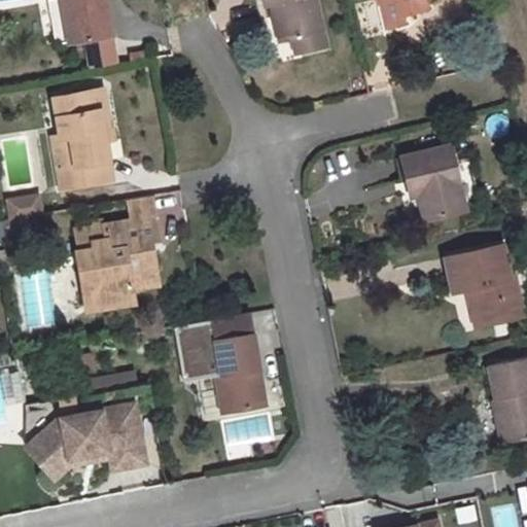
[(59,0),(46,0),(55,45),(67,42),(59,0)]
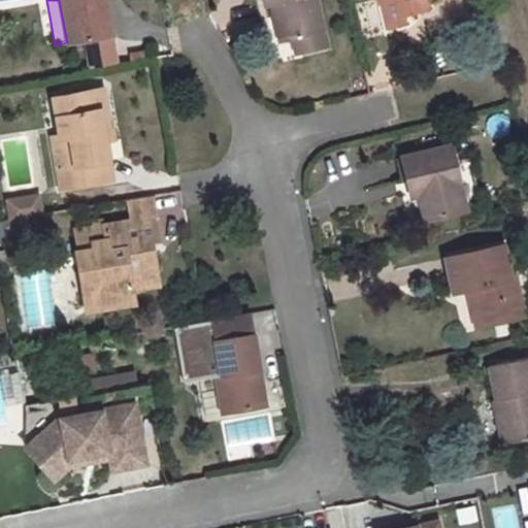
[(102,0),(59,0),(67,42),(109,34),(102,0)]
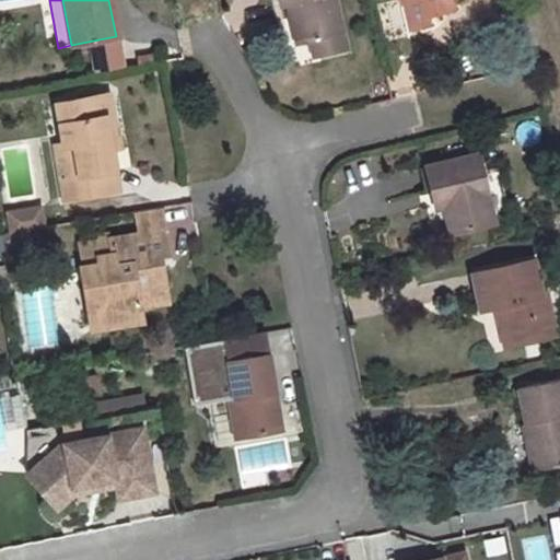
[(277,0),(278,4),(286,2),(290,19),(296,16),(303,43),(308,41),(315,39),(318,56),(345,49),(333,0),(277,0)]
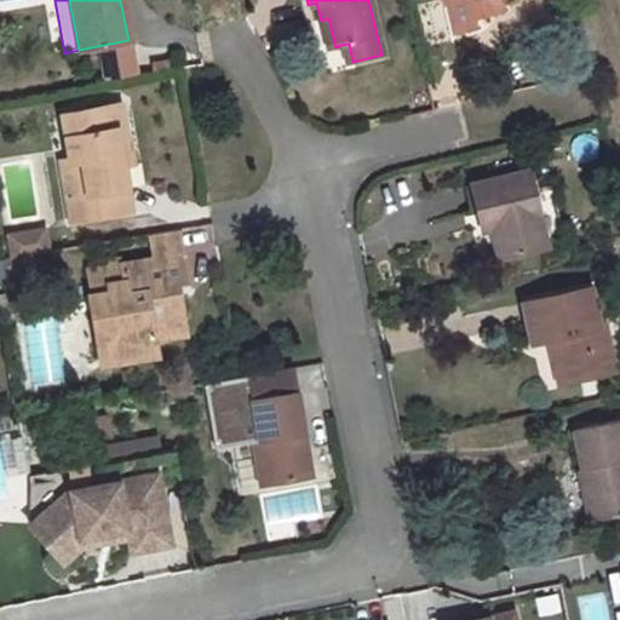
[(449,0),(451,0),(466,0),(471,17),(493,12),(492,6),(489,0),(449,0)]
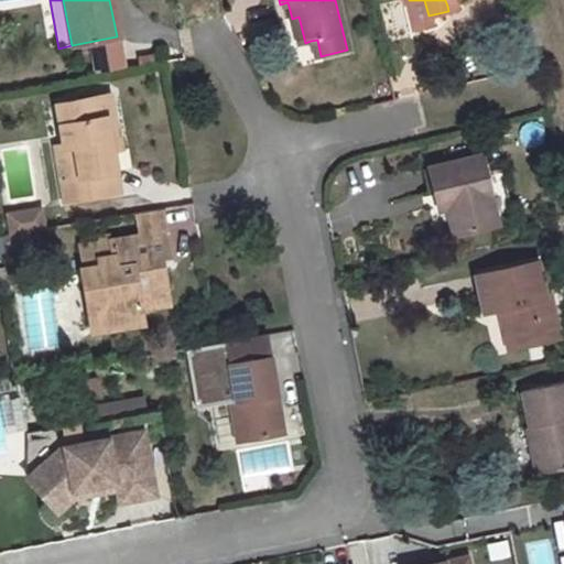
[(424,0),(416,0),(420,17),(429,15),(424,0)]
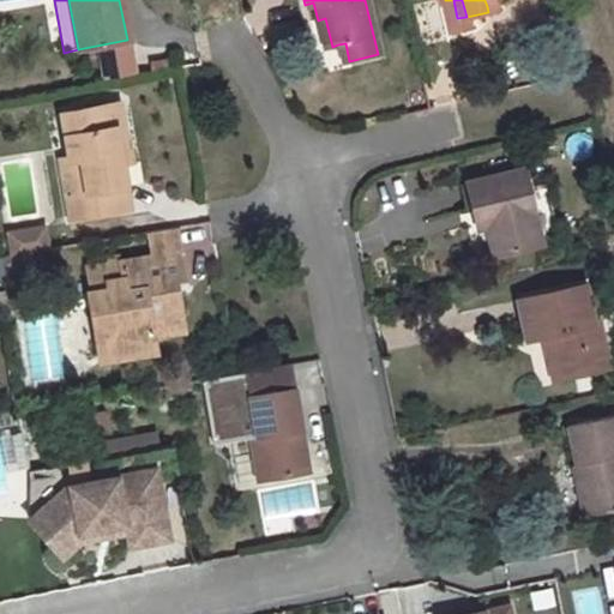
[(325,18),(318,20),(324,49),(332,47),(325,18)]
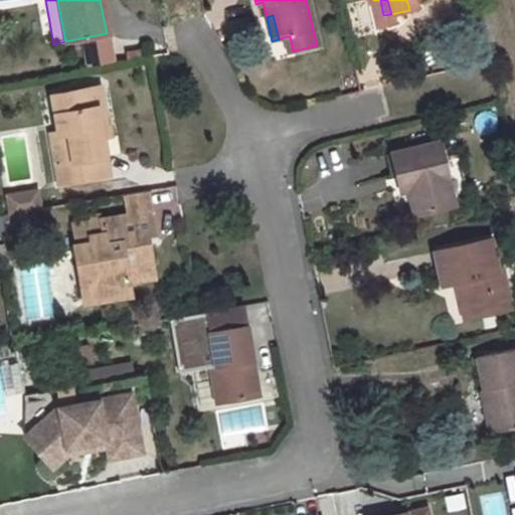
[(290,36),(284,37),(288,52),(293,51),(290,36)]
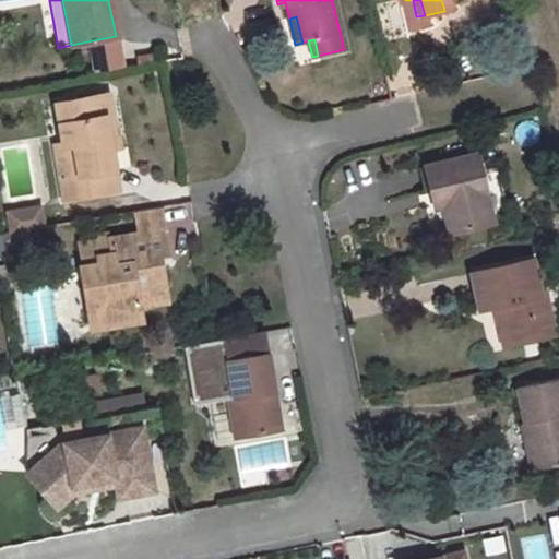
[(114,171),(109,151),(103,119),(108,118),(104,97),(67,105),(74,144),(61,146),(52,149),(63,203),(113,193),(108,173),(114,171)]
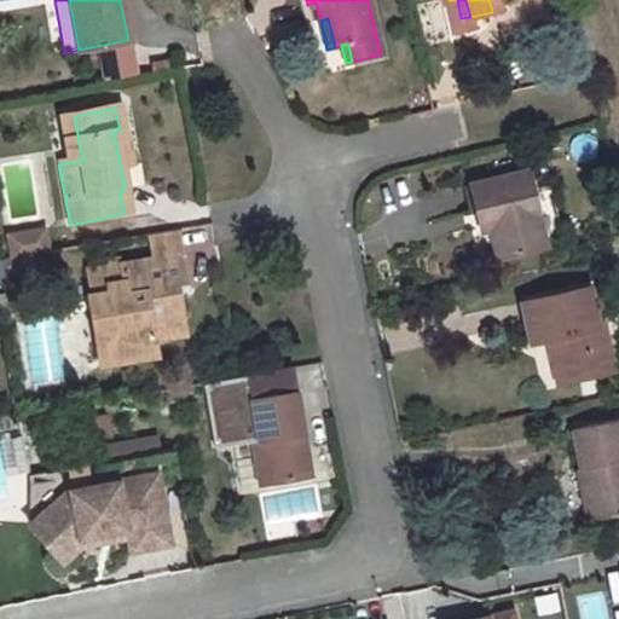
[(59,119),(68,162),(82,160),(74,116),(61,119),(59,119)]
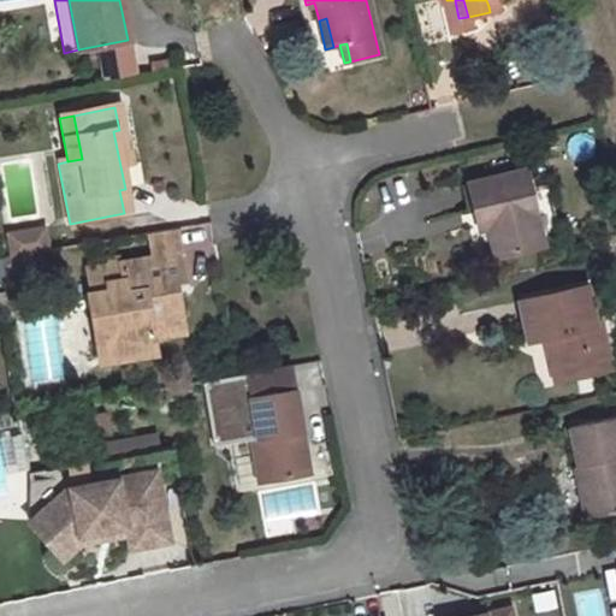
[(113,131),(120,166),(125,165),(119,130),(113,131)]
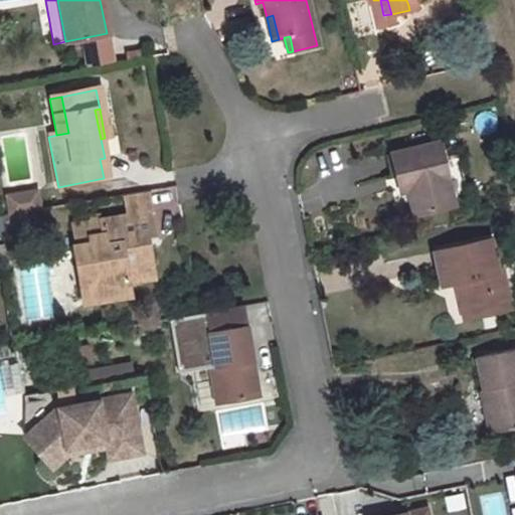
[(438,142),(390,153),(395,174),(403,173),(406,189),(412,213),(453,203),(438,142)]
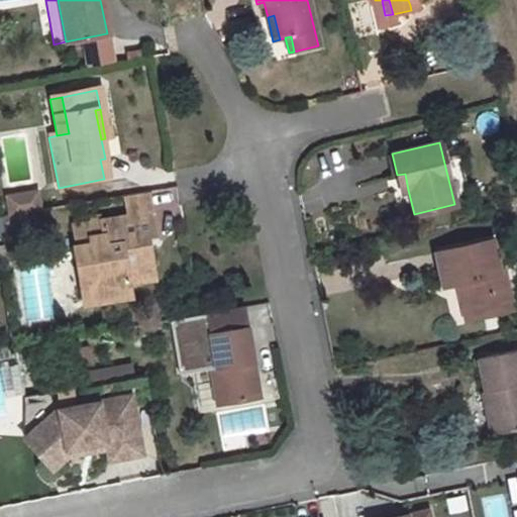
[(100,160),(104,179),(108,178),(105,159),(100,160)]
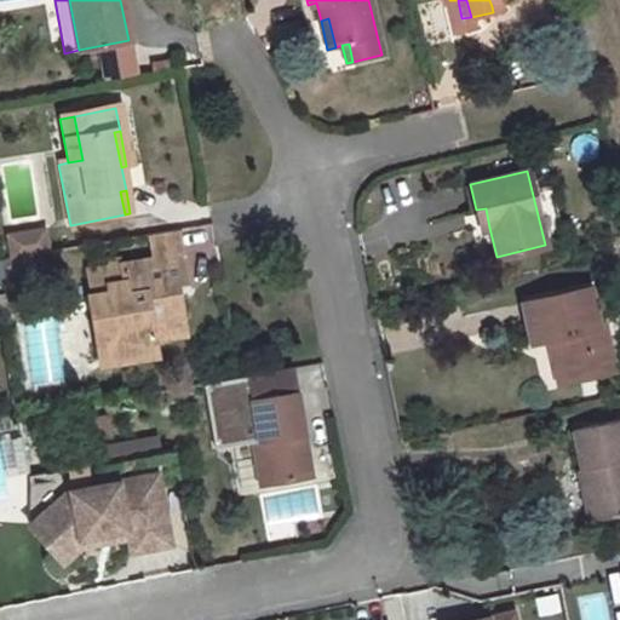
[(486,208),(476,210),(480,229),(489,228),(486,208)]
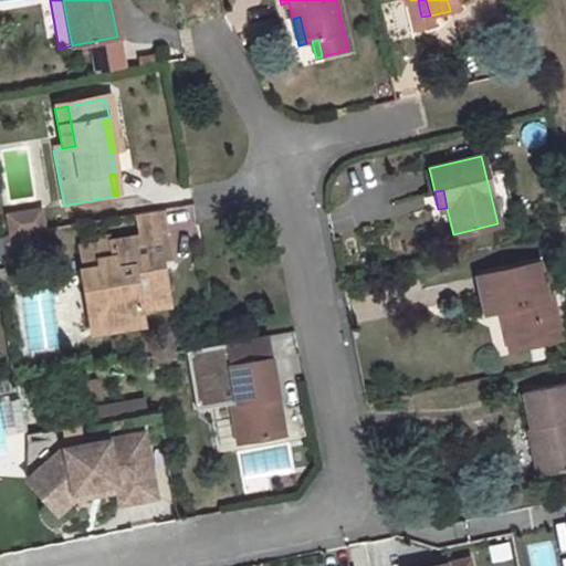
[(134,213),(138,237),(165,231),(168,230),(164,208),(134,213)]
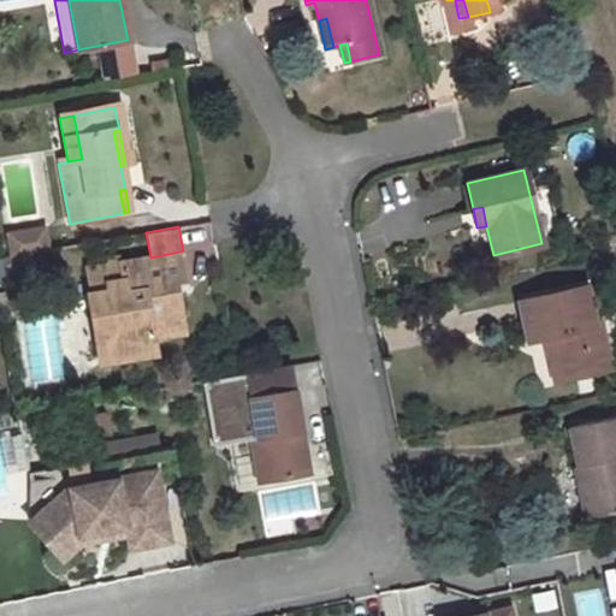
[(0,258),(0,277),(41,270),(37,252),(0,258)]
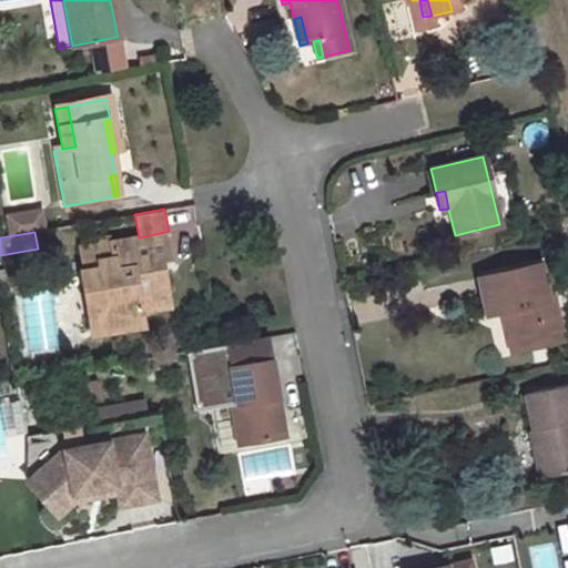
[(152,275),(150,263),(162,261),(170,259),(165,232),(139,237),(80,247),(84,272),(82,272),(85,292),(102,288),(107,305),(92,324),(94,335),(145,325),(143,312),(141,300),(154,297),(158,308),(171,306),(164,273),(152,275)]
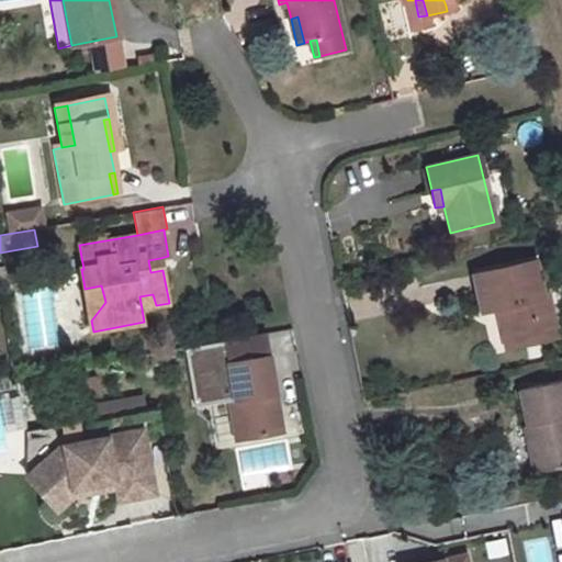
[(150,272),(163,270),(160,258),(148,260),(150,272)]
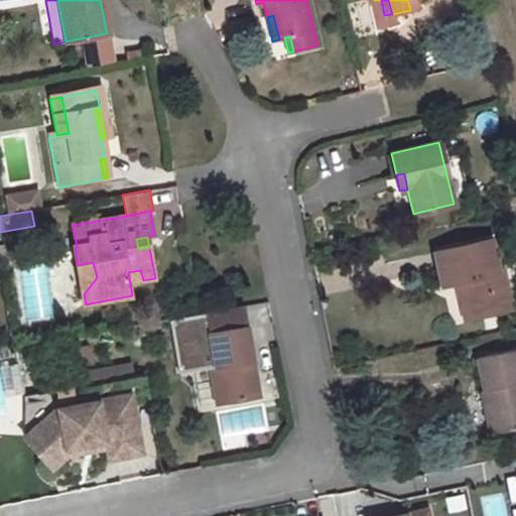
[(491,239),(433,252),(441,285),(457,282),(462,280),(470,316),(511,306),(502,270),(498,271),(491,239)]
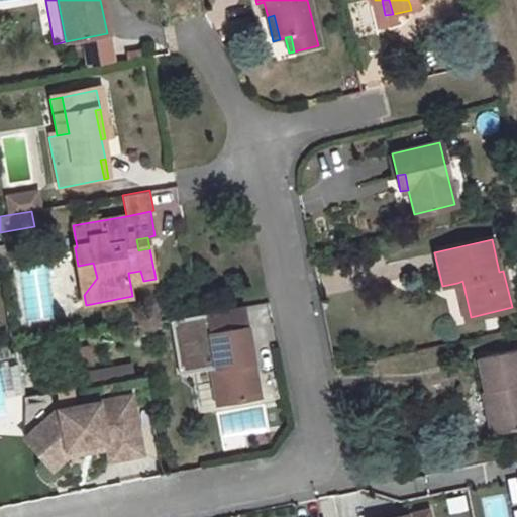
[(130,284),(143,281),(140,271),(128,273),(130,284)]
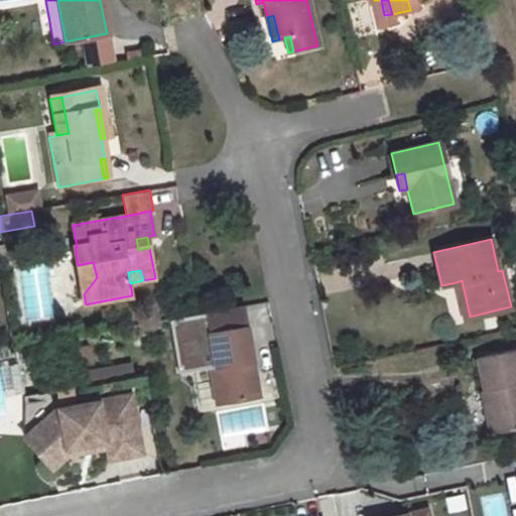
[(462,280),(457,282),(465,318),(470,316),(462,280)]
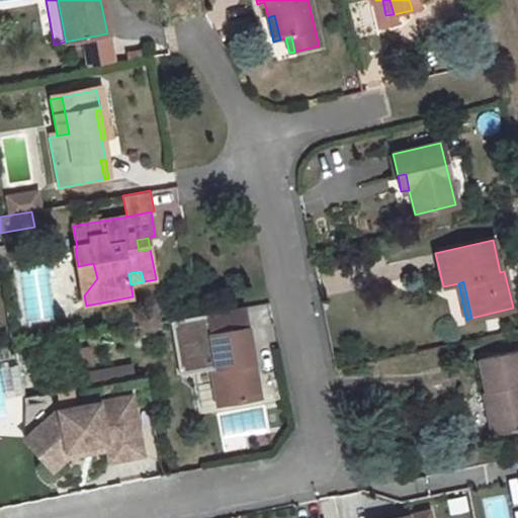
[(247,327),(243,306),(206,313),(210,333),(247,327)]
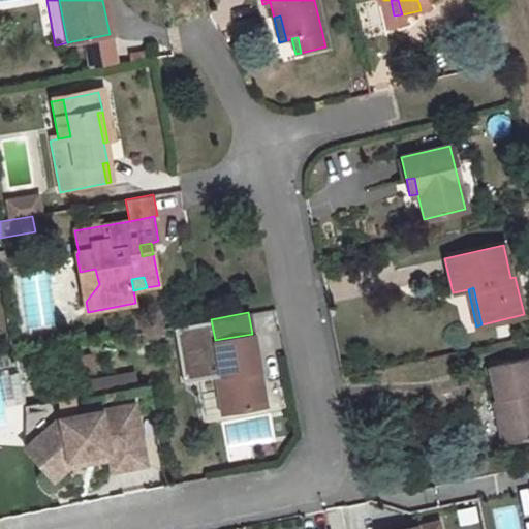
[(263,405),(252,334),(215,340),(221,378),(226,412),(263,405)]
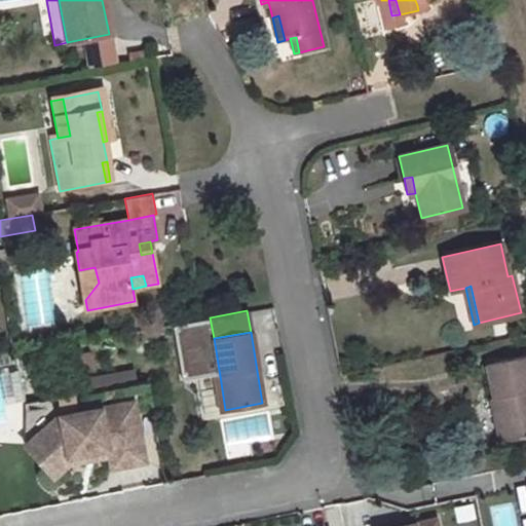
[(39,351),(13,355),(16,374),(43,368),(39,351)]
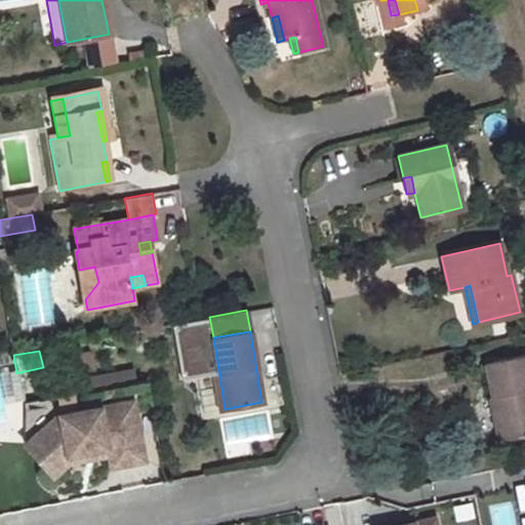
[(524,355),(484,363),(491,397),(495,397),(505,440),(524,435),(524,355)]
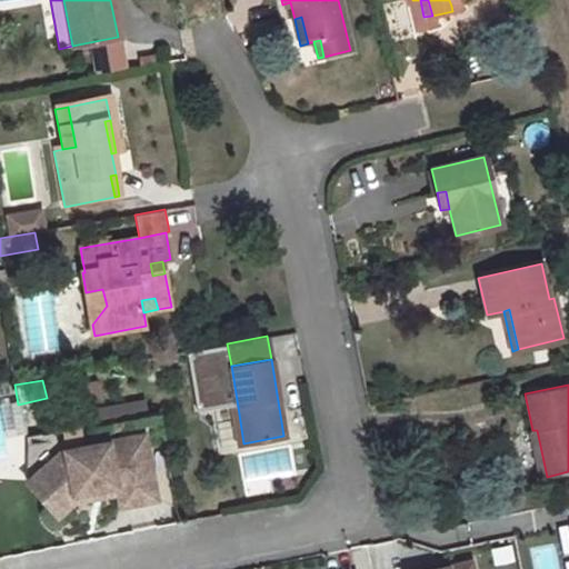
[(243,443),(238,407),(231,408),(238,445),(243,443)]
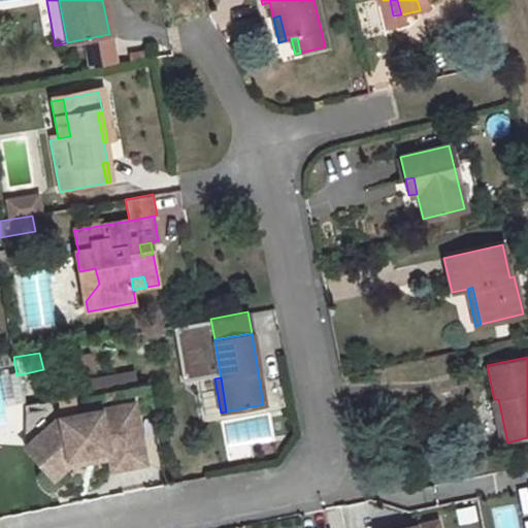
[(494,399),(492,400),(501,443),(507,442),(498,399),(494,399)]
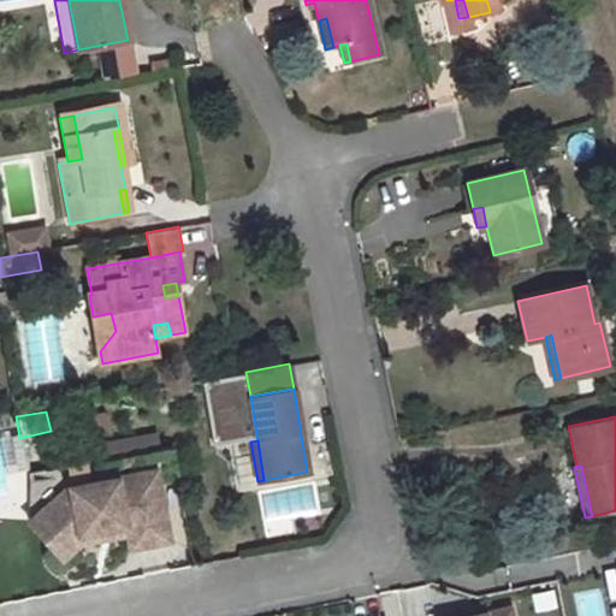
[(129,549),(169,540),(154,471),(67,487),(67,491),(61,492),(28,523),(49,549),(71,528),(77,534),(80,544),(104,539),(102,531),(124,526),(126,534),(129,549)]
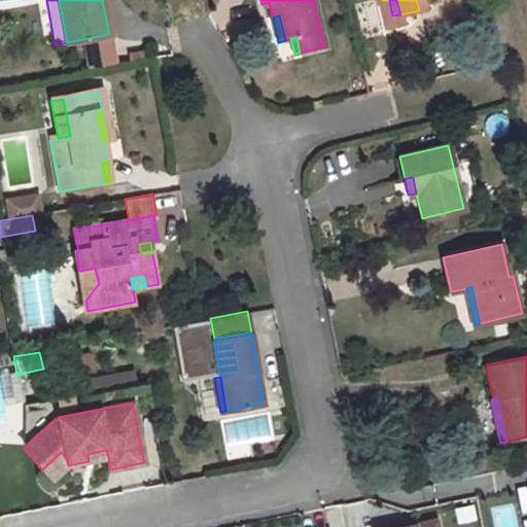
[(88,454),(89,461),(108,457),(106,450),(88,454)]
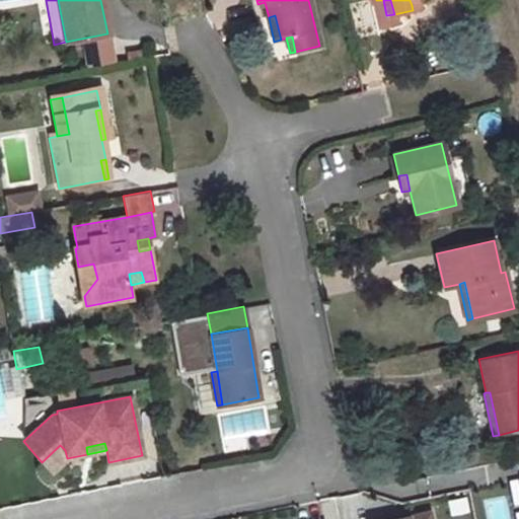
[(60,445),(42,462),(52,472),(67,458),(65,450),(60,445)]
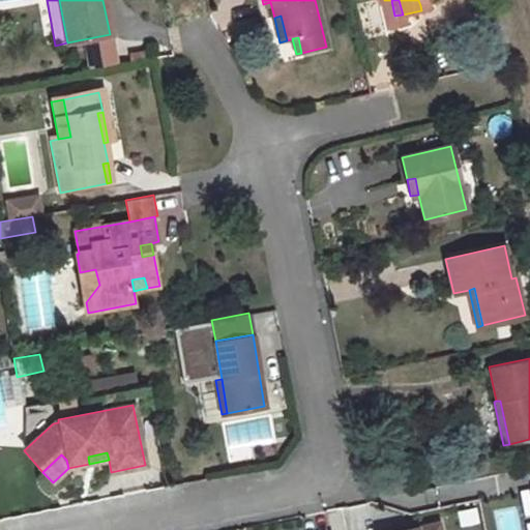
[(476,506),(457,510),(460,527),(479,523),(476,506)]
